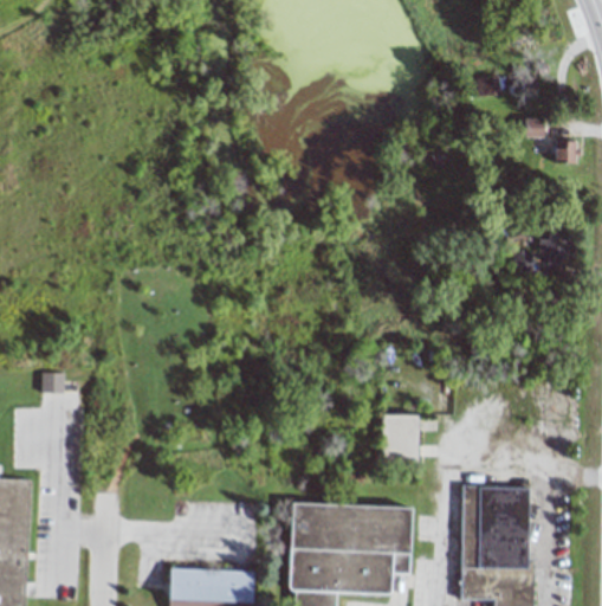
[(478,96),(502,94),(499,75),(476,77),(478,96)]
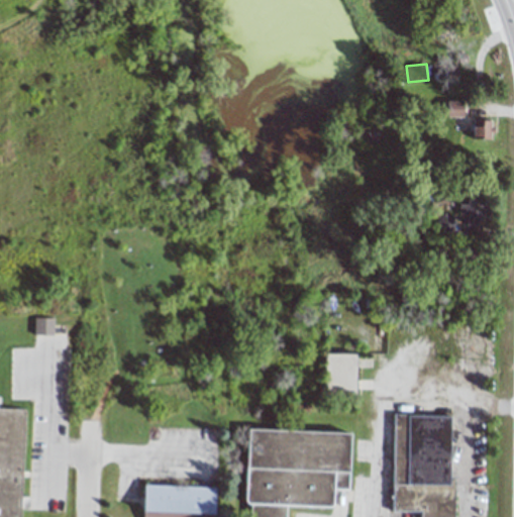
[(449,116),(465,116),(465,101),(449,101),(449,116)]
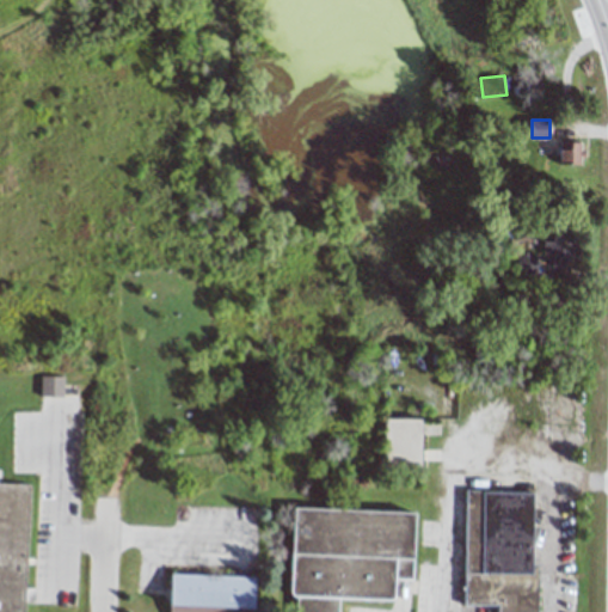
[(584,142),(562,142),(562,165),(584,164),(584,142)]
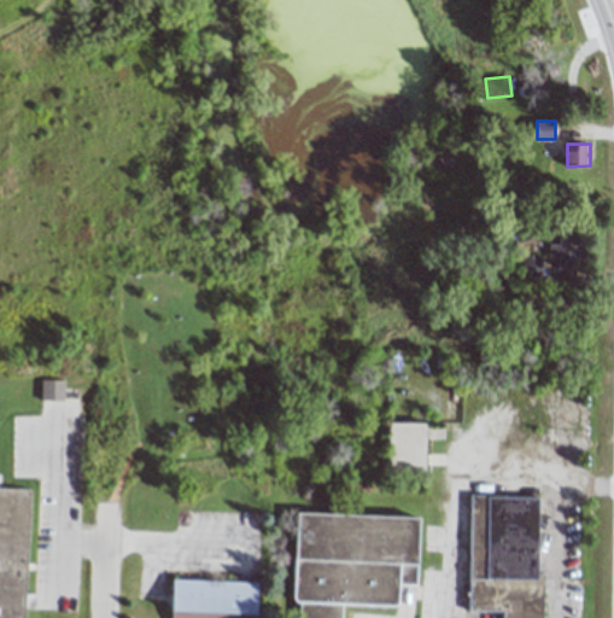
[(551,244),(550,258),(560,258),(559,279),(578,280),(579,261),(584,261),(584,235),(562,234),(561,244),(551,244)]
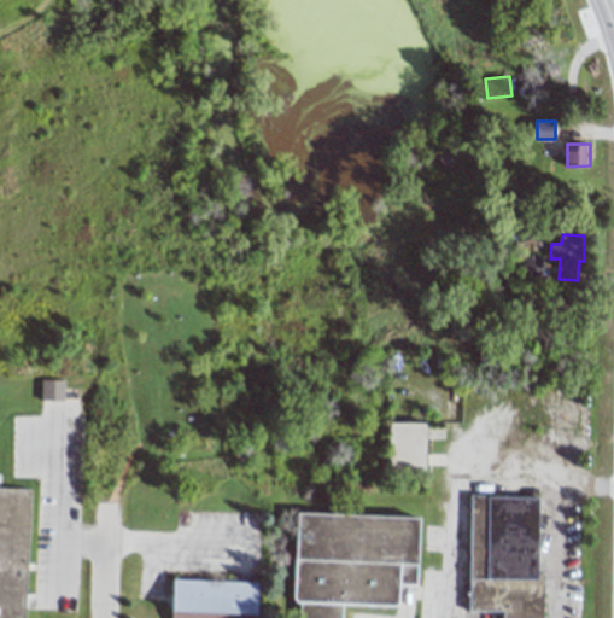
[(549,264),(533,252),(522,266),(538,278),(549,264)]
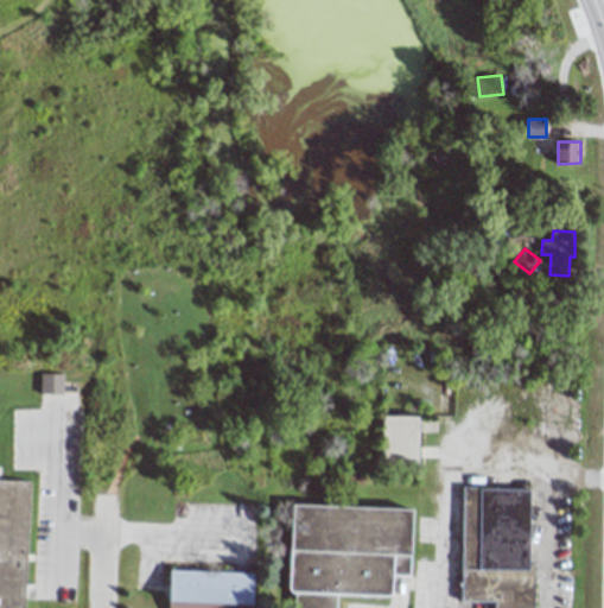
[(40,392),(40,373),(63,373),(63,382),(63,392),(40,392)]
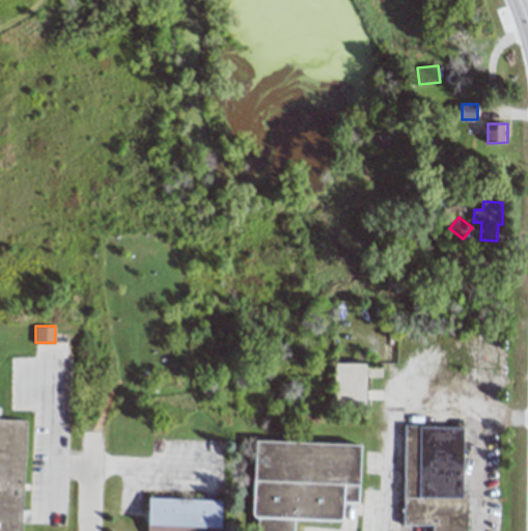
[(333,361),(333,404),(365,406),(366,362),(333,361)]
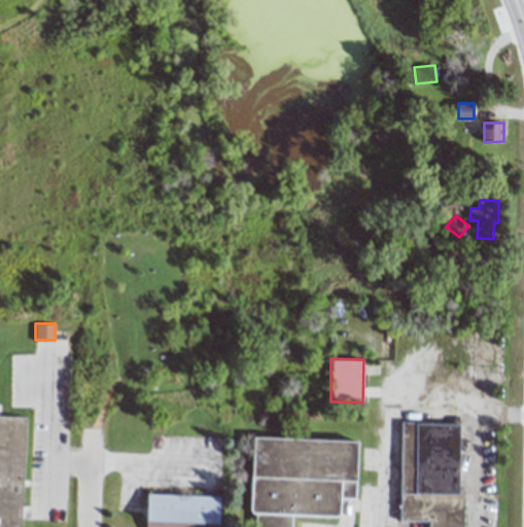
[(0,526),(0,416),(25,418),(20,526),(0,526)]
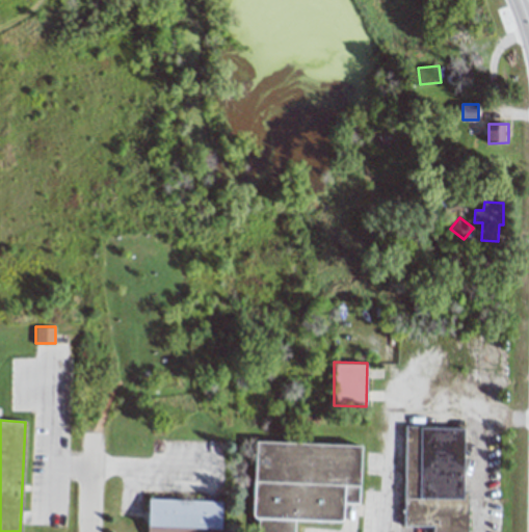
[(406,426),(465,427),(465,498),(469,498),(468,531),(435,531),(435,524),(406,524),(406,426)]
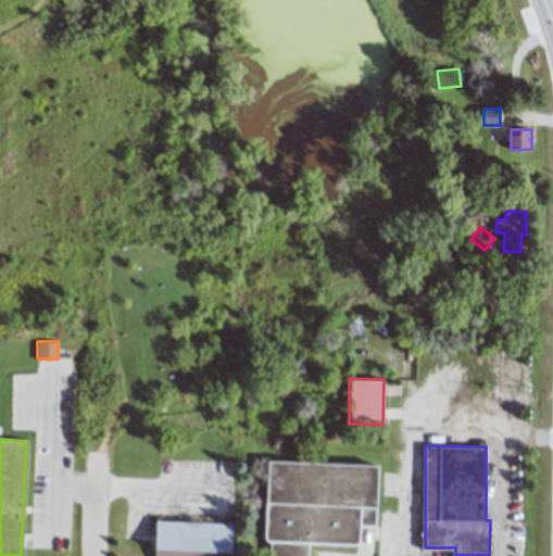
[(268,460),(377,466),(375,526),(359,525),(357,541),(355,544),(309,542),(306,555),(269,555),(269,541),(264,536),(268,460)]
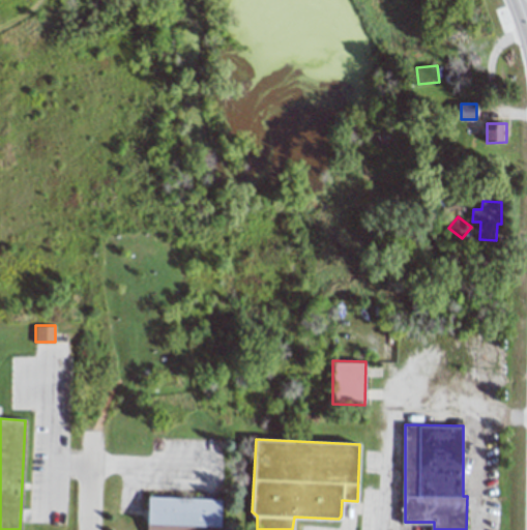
[(148,496),(147,529),(218,529),(221,499),(148,496)]
